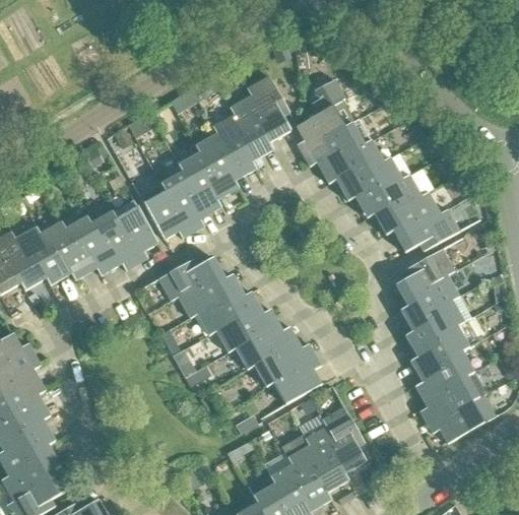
[(326,54),(329,43),(306,38),(303,49),(326,54)]
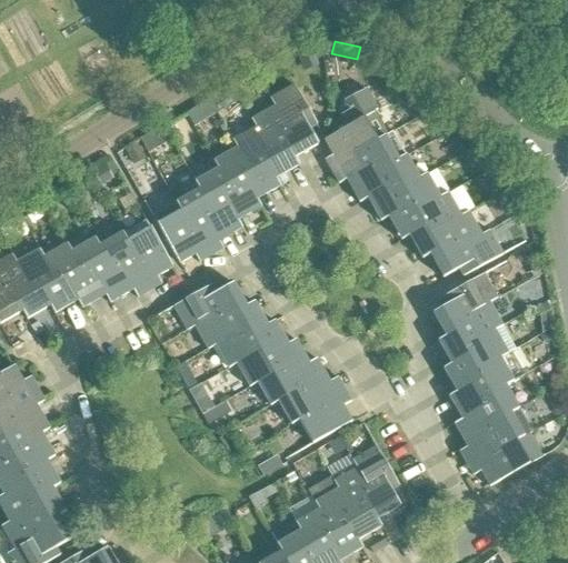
[(317,62),(310,43),(295,48),(302,68),(317,62)]
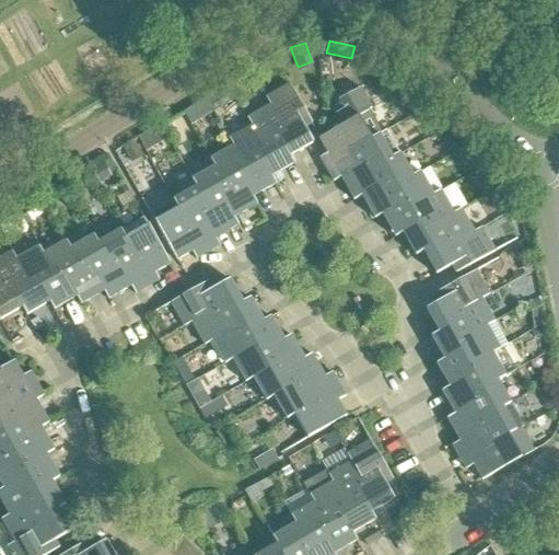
[(226,81),(204,94),(211,107),(234,94),(226,81)]
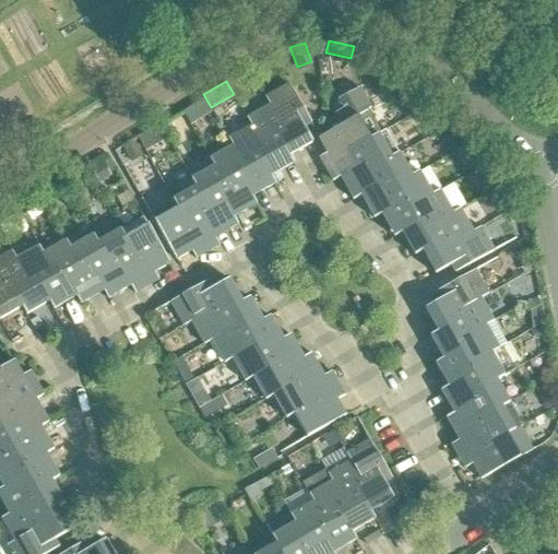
[(264,94),(268,102),(269,102),(282,126),(297,117),(301,125),(303,125),(310,120),(287,81),(264,94)]
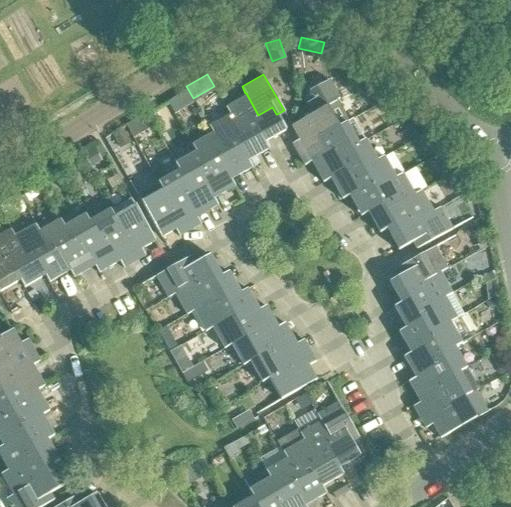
[(328,77),(309,88),(313,96),(306,100),(312,111),(290,123),(310,159),(324,151),(316,137),(338,124),(348,118),(336,97),(338,96),(328,77)]
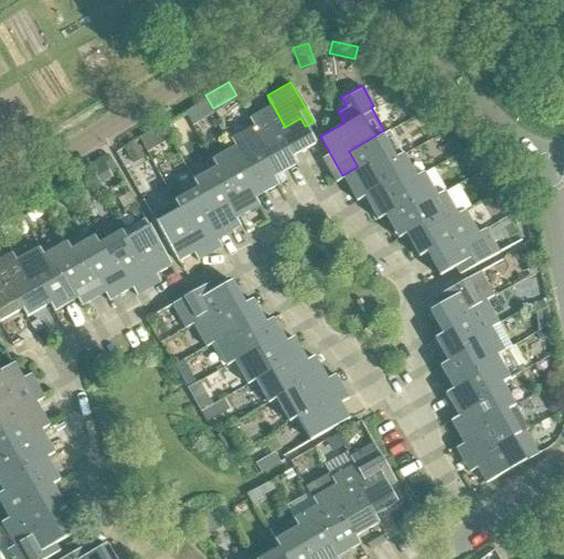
[(248,116),(253,124),(266,148),(282,139),(290,154),(291,153),(315,141),(306,126),(305,126),(300,118),(285,127),(272,103),(270,103),(248,116)]
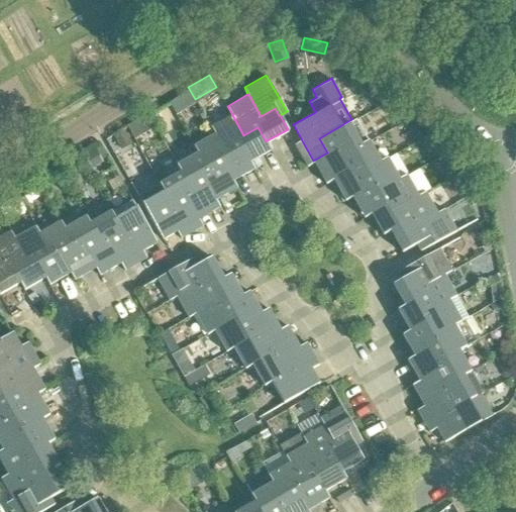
[(163,118),(174,112),(169,103),(158,109),(163,118)]
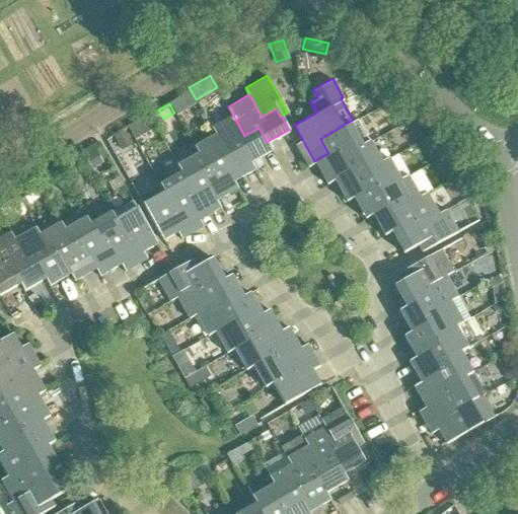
[(211,126),(215,133),(227,154),(241,146),(249,161),(250,160),(272,148),(268,141),(267,142),(259,128),(244,136),(232,114),(211,126)]
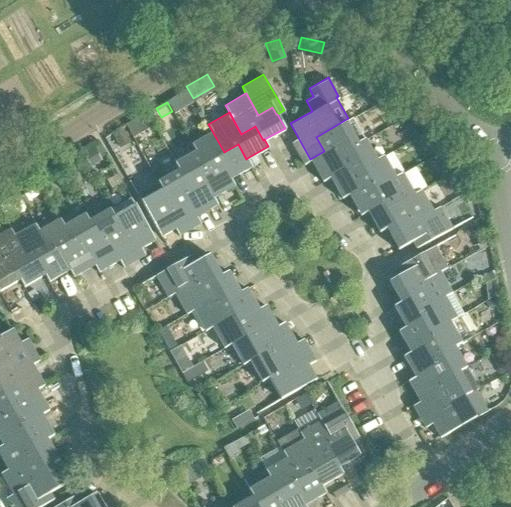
[(322,180),(329,176),(343,168),(335,154),(357,141),(363,137),(352,116),(348,118),(338,124),(316,137),(324,151),(310,159),(322,180)]
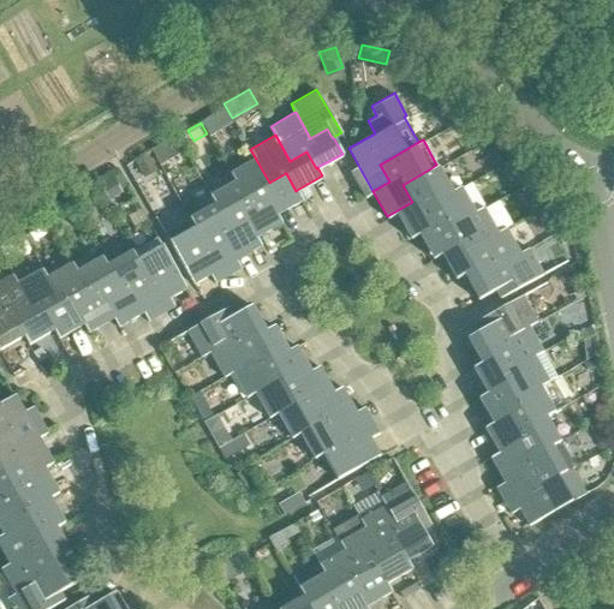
[(161,141),(150,147),(158,160),(168,154),(161,141)]
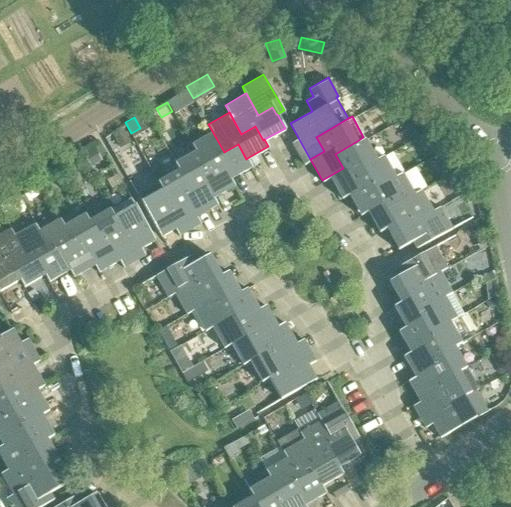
[(128,140),(121,128),(111,133),(118,146),(128,140)]
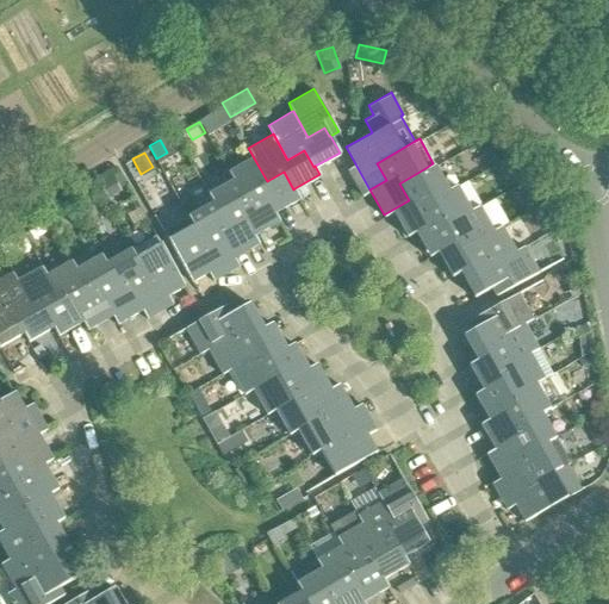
[(228,170),(232,179),(232,178),(247,204),(263,194),(273,211),(274,211),(299,197),(294,188),(293,190),(284,172),(267,181),(253,156),(228,170)]
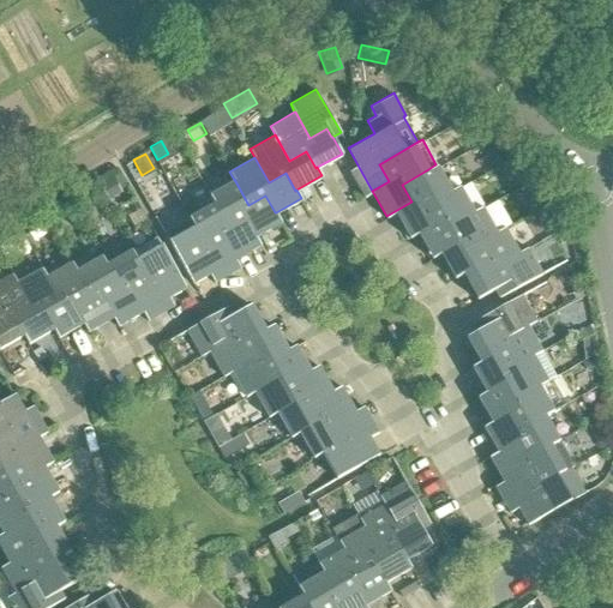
[(409,236),(418,232),(418,230),(434,222),(425,205),(451,190),(450,190),(436,164),(428,169),(402,185),(412,202),(395,211),(409,236)]
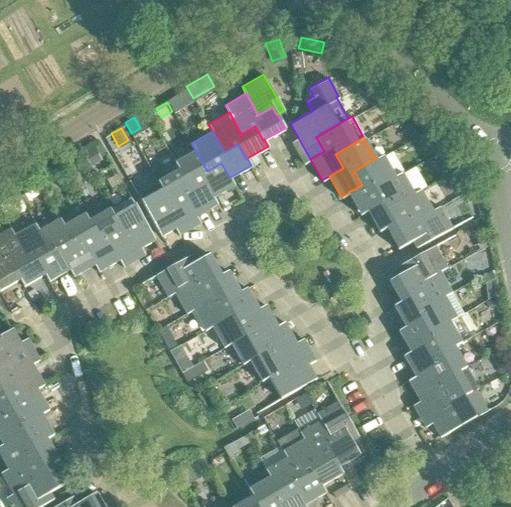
[(105,153),(102,147),(99,141),(82,150),(89,163),(100,158),(99,156),(105,153)]
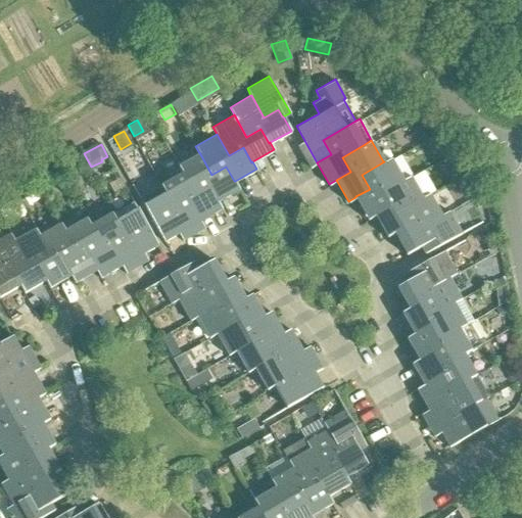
[(178,165),(182,172),(194,194),(208,186),(217,200),(218,200),(239,188),(235,181),(234,181),(226,167),(211,175),(199,152),(199,153),(178,165)]
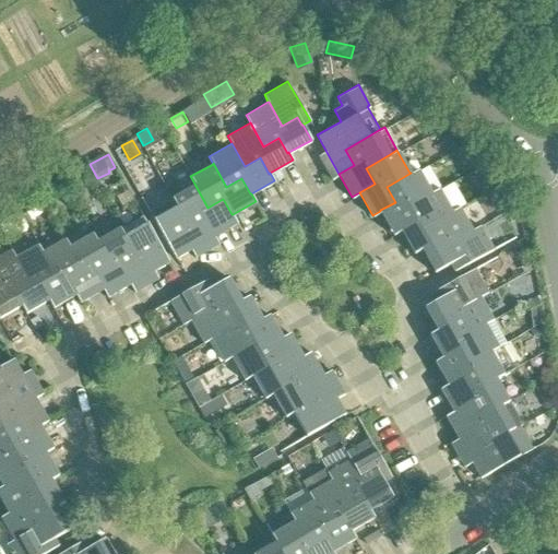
[(393,234),(401,230),(400,228),(415,221),(407,205),(430,191),(417,168),(410,173),(411,173),(387,187),(395,202),(380,210),(380,211),(393,234)]
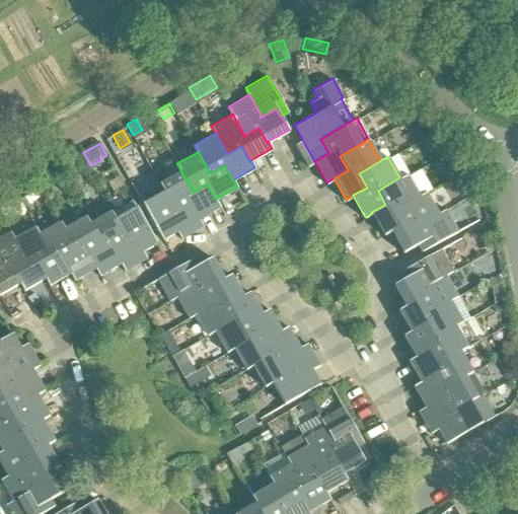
[(83,170),(79,162),(69,167),(73,175),(83,170)]
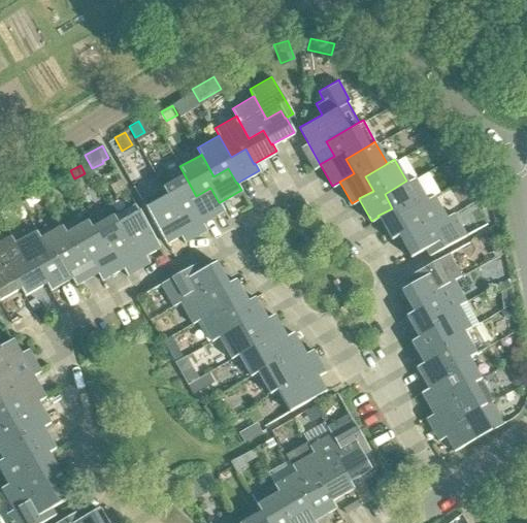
[(184,173),(162,186),(166,193),(178,216),(193,207),(201,222),(224,209),(220,202),(219,202),(210,188),(196,196),(184,173)]
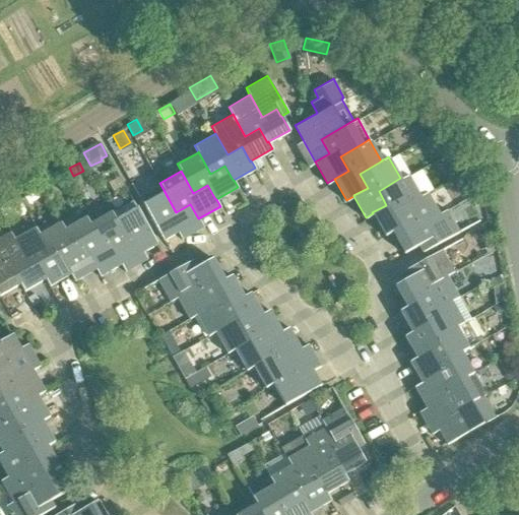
[(385,235),(391,231),(391,230),(405,221),(397,208),(419,195),(407,174),(400,178),(379,191),(386,205),(372,212),(373,213),(385,235)]
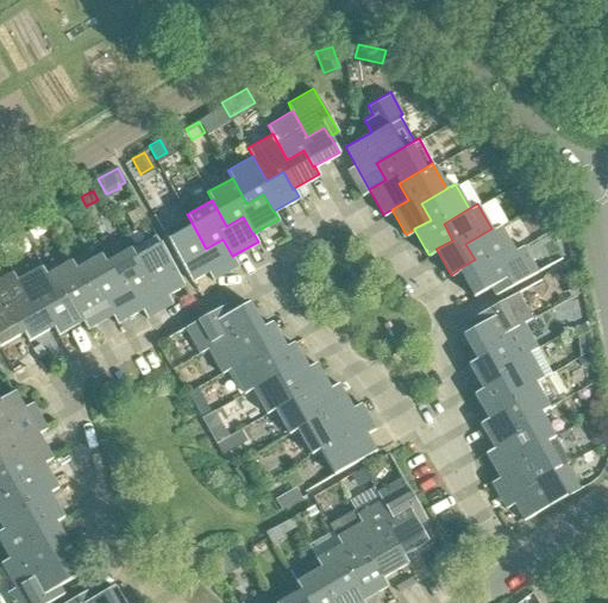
[(192,223),(187,214),(162,228),(190,280),(232,256),(223,239),(206,249),(192,223)]
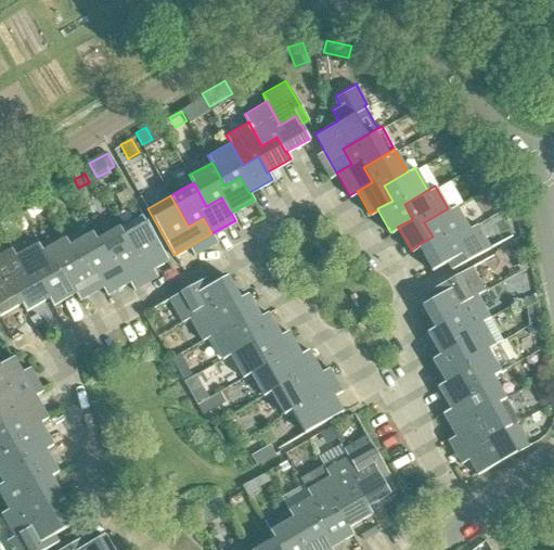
[(417,245),(417,246),(430,269),(446,260),(446,259),(453,255),(445,241),(468,227),(455,204),(448,208),(424,222),(433,237),(417,245)]
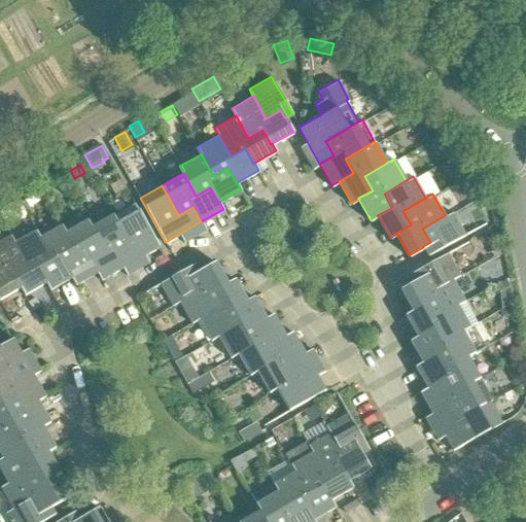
[(484,194),(475,199),(480,207),(489,202),(484,194)]
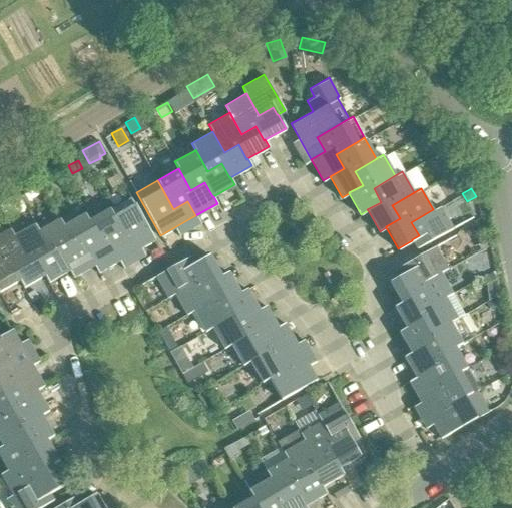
[(130,195),(109,207),(113,214),(125,236),(111,244),(119,259),(154,238),(130,195)]
